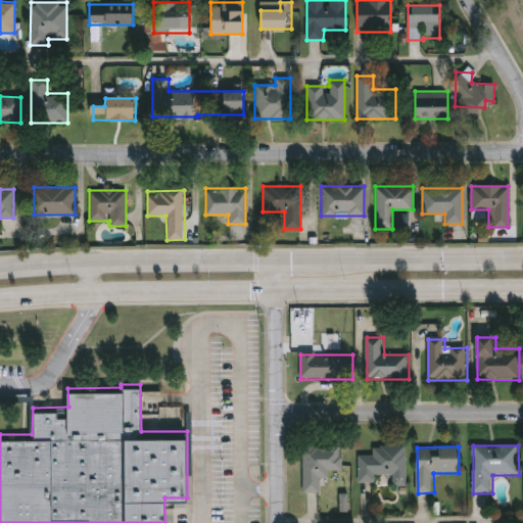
[(304,493),(304,447),(342,447),(342,471),(329,471),(329,479),(322,479),(322,493),(304,493)]
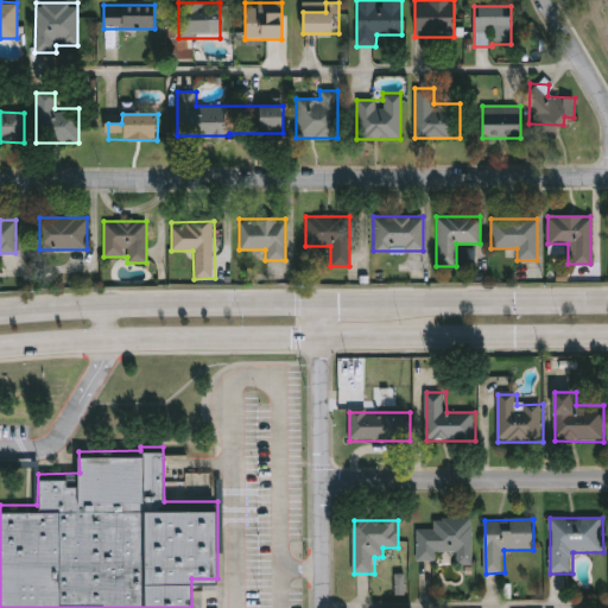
[(438,562),(418,562),(418,531),(435,531),(435,520),(473,520),(473,567),(458,567),(457,553),(438,553),(438,562)]
